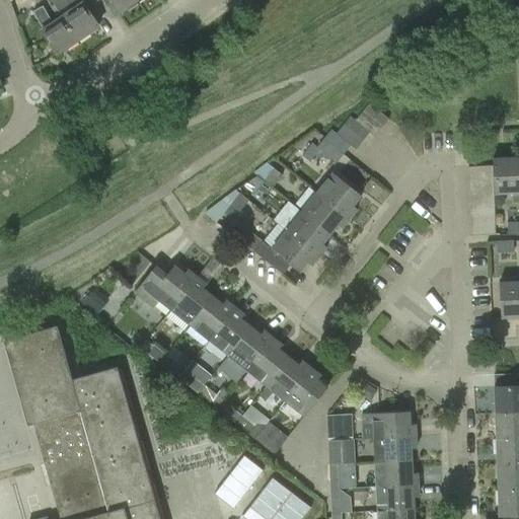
[(52,0),(51,1),(61,17),(78,42),(99,27),(86,9),(94,3),(92,0),(52,0)]
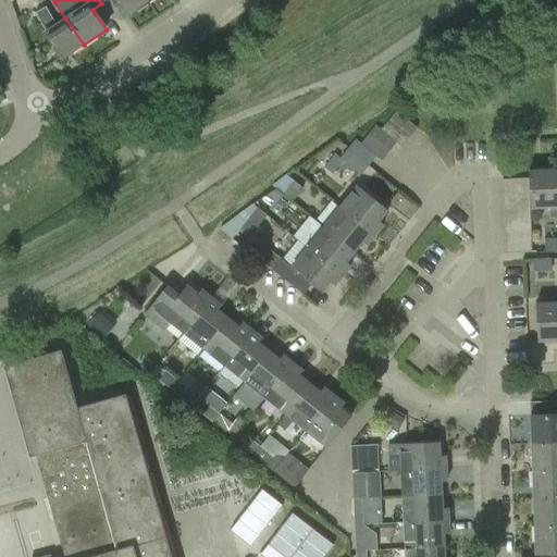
[(147,2),(145,0),(99,0),(101,3),(107,0),(111,0),(124,17),(147,2)]
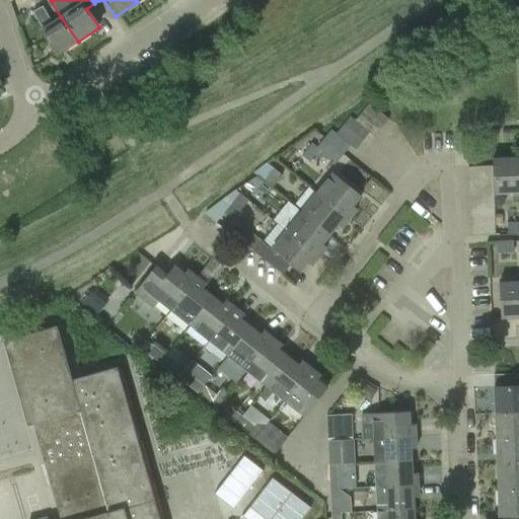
[(61,17),(52,23),(43,7),(32,12),(43,29),(40,31),(57,56),(78,42),(61,17)]
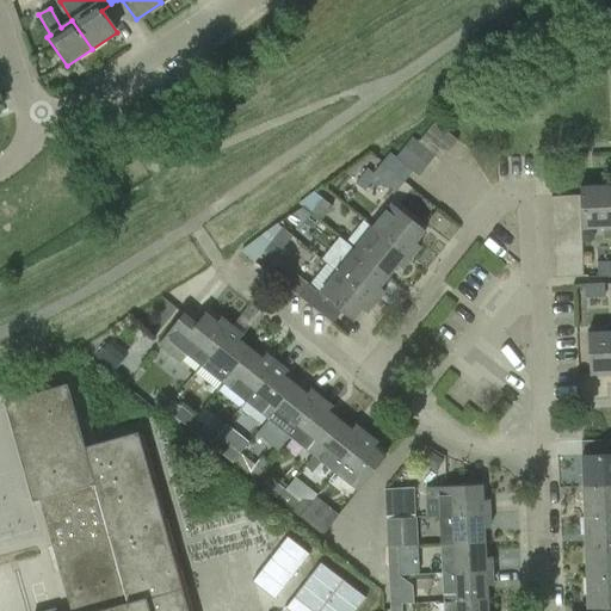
[(449,150),(457,141),(434,122),(426,133),(449,150)]
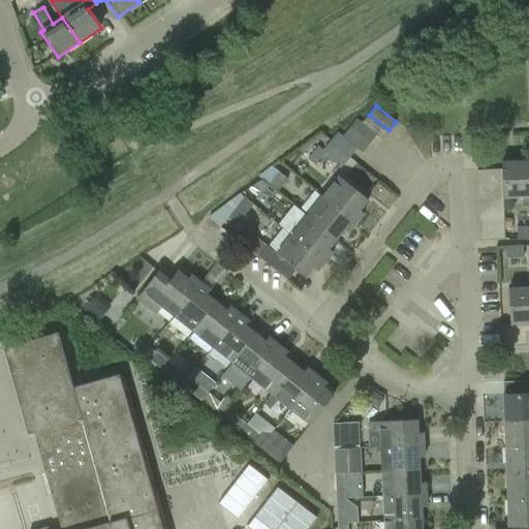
[(362,123),(361,123),(376,135),(381,139),(389,130),(369,115),(362,123)]
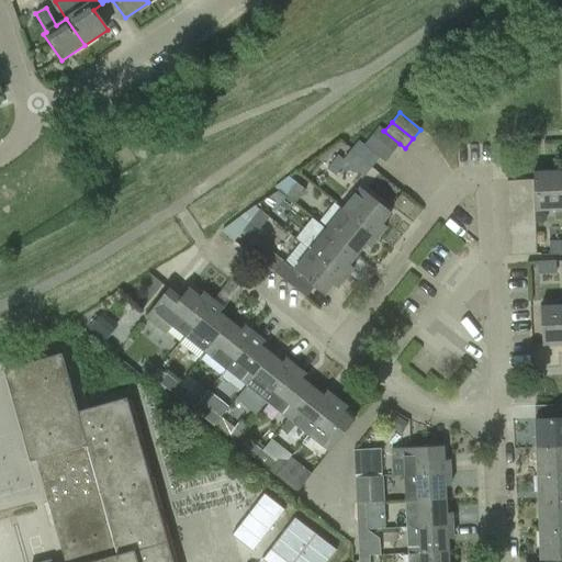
[(378,126),(370,136),(392,154),(400,144),(383,131),(378,126)]
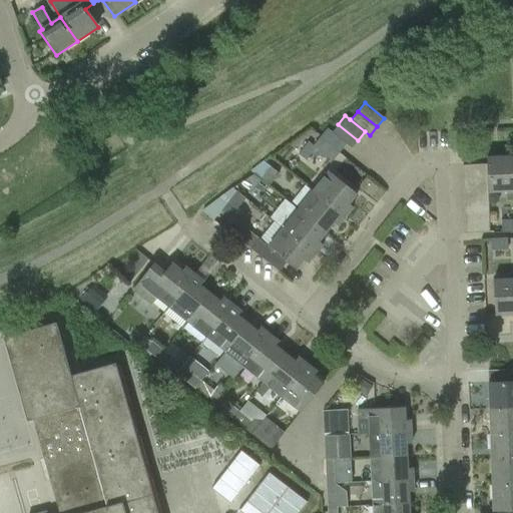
[(338,124),(332,133),(346,144),(351,148),(358,140),(338,124)]
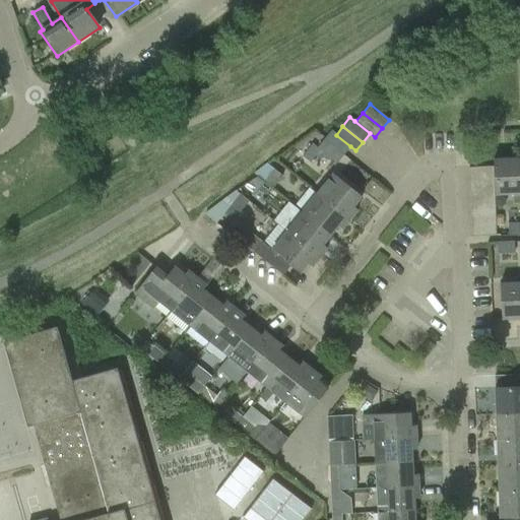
[(350,146),(336,135),(331,130),(324,139),(343,154),(350,146)]
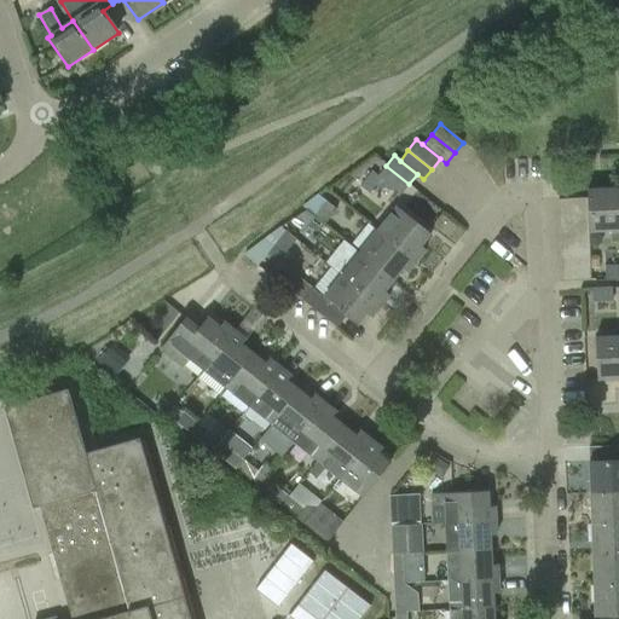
[(400,195),(409,184),(386,166),(377,175),(371,171),(359,186),(369,194),(381,179),(400,195)]
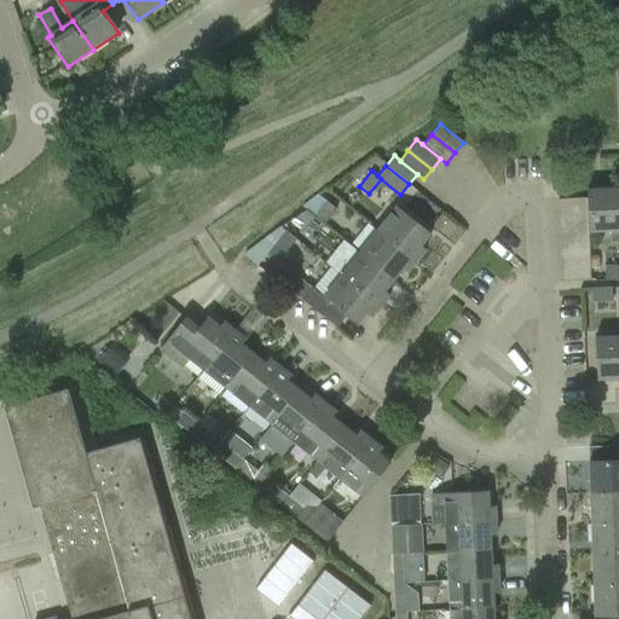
[(618,185),(589,187),(590,231),(618,230),(618,185)]
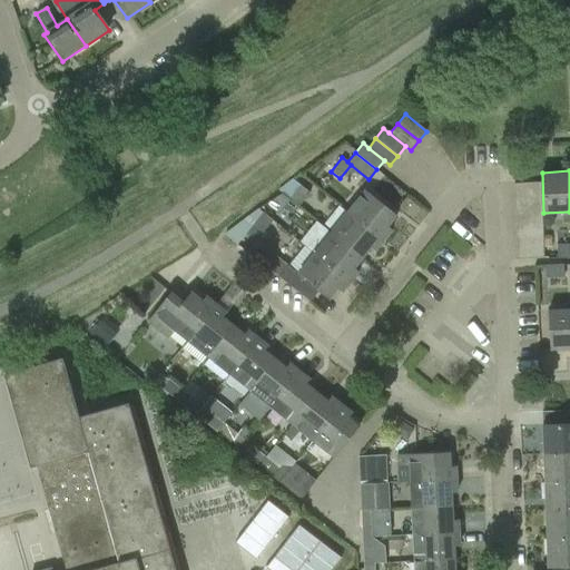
[(541,183),(514,184),(514,197),(541,195),(541,183)]
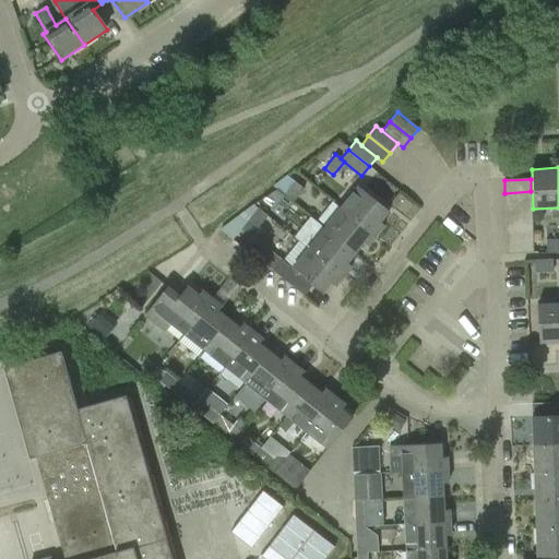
[(285,194),(284,195),(288,200),(294,203),(304,190),(295,182),(285,194)]
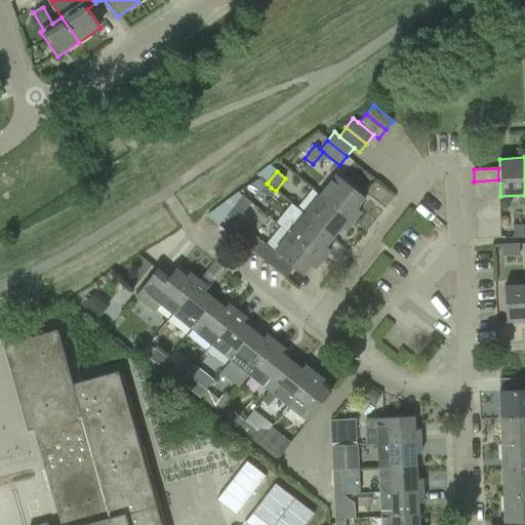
[(322,195),(354,221),(362,211),(358,208),(365,199),(337,176),(322,195)]
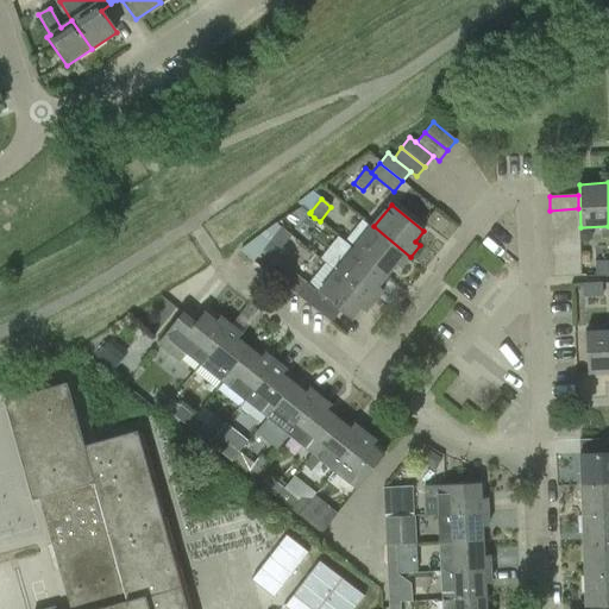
[(578,208),(550,211),(551,224),(579,223),(578,208)]
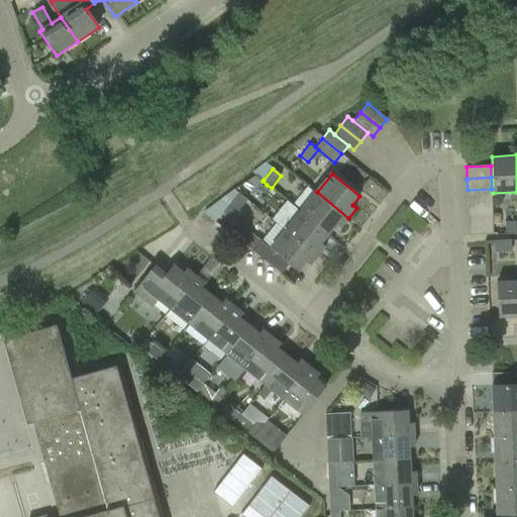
[(243,196),(247,200),(252,203),(267,185),(263,181),(259,178),(248,191),(247,190),(243,196)]
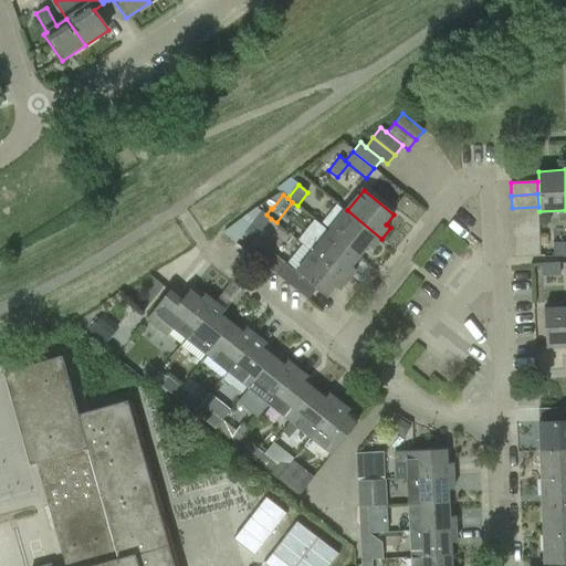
[(538,207),(512,208),(512,220),(538,219),(538,207)]
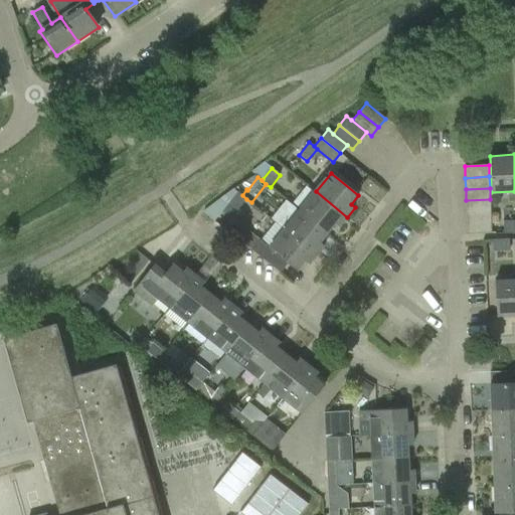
[(301,210),(329,232),(336,223),(340,226),(347,217),(316,191),(301,210)]
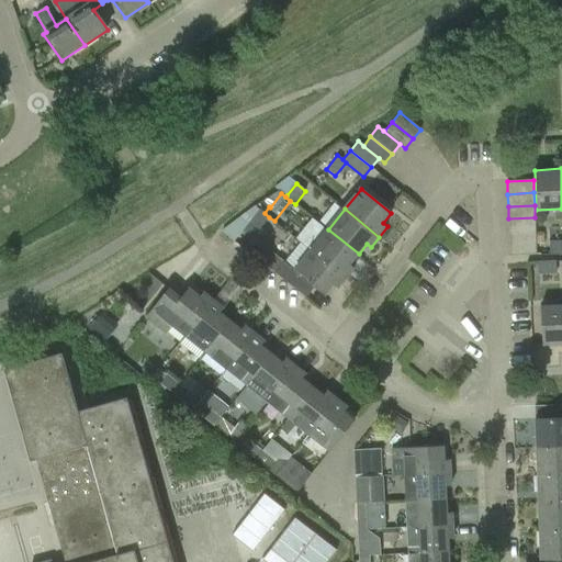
[(269,217),(265,213),(259,210),(243,231),(251,238),(269,217)]
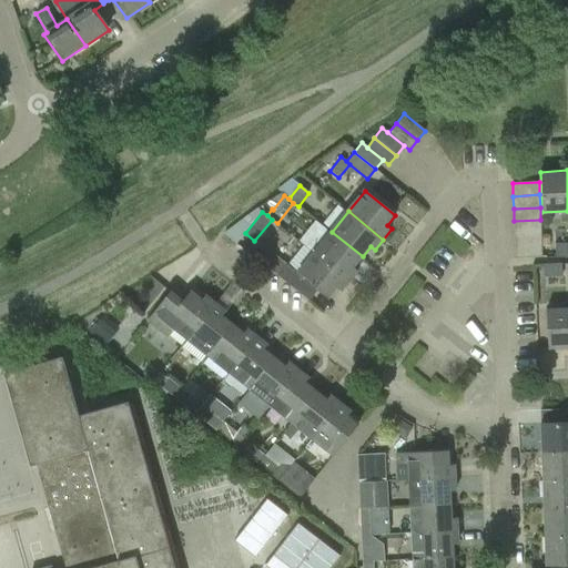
[(363,256),(332,232),(314,252),(351,281),(358,271),(354,266),(363,256)]
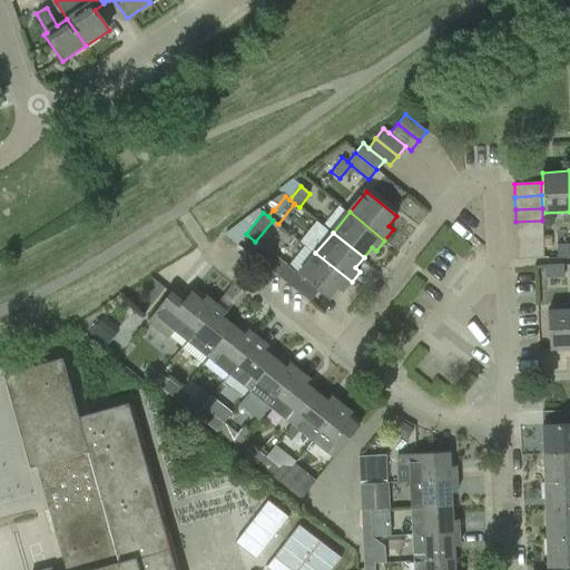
[(557,259),(569,258),(569,244),(556,245),(557,259)]
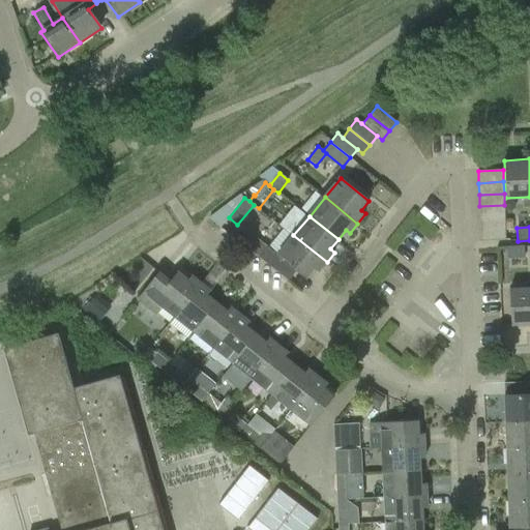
[(327,262),(293,235),(278,254),(269,246),(260,257),(289,281),(297,271),(306,278),(315,268),(319,271),(327,262)]
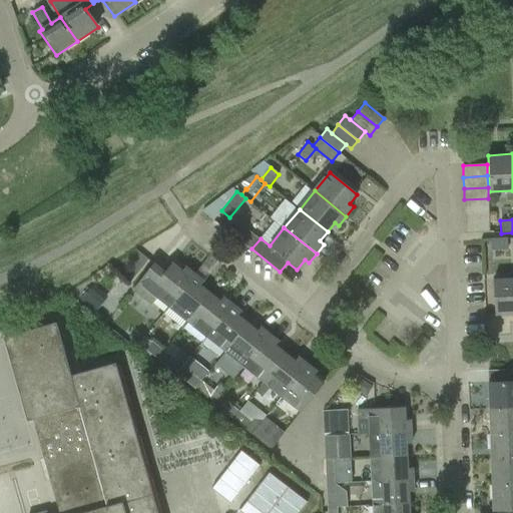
[(506,237),(492,238),(490,238),(491,250),(507,250),(506,237)]
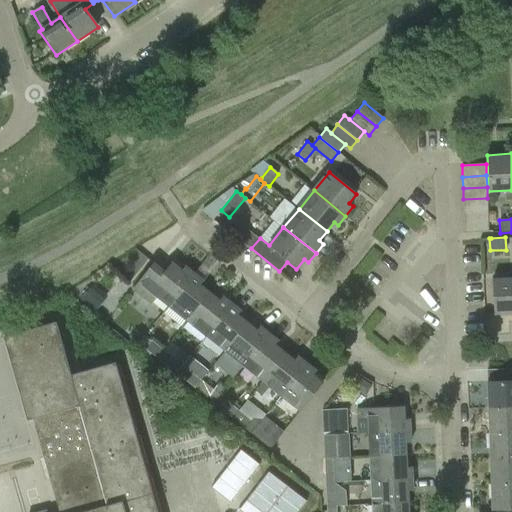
[(150,304),(155,297),(169,307),(194,274),(185,266),(182,270),(172,263),(164,272),(153,263),(132,290),(150,304)]
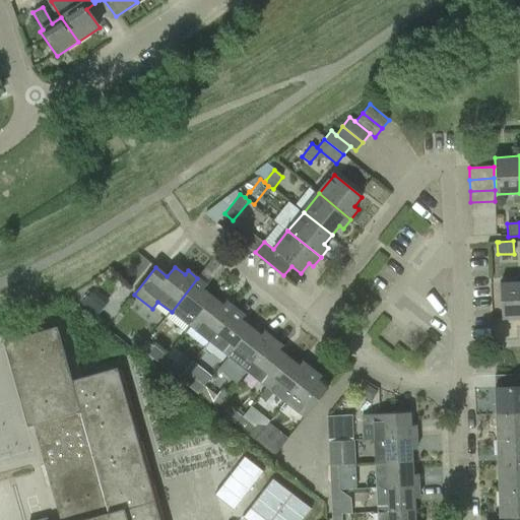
[(172,312),(190,327),(213,297),(203,288),(206,285),(197,278),(172,312)]
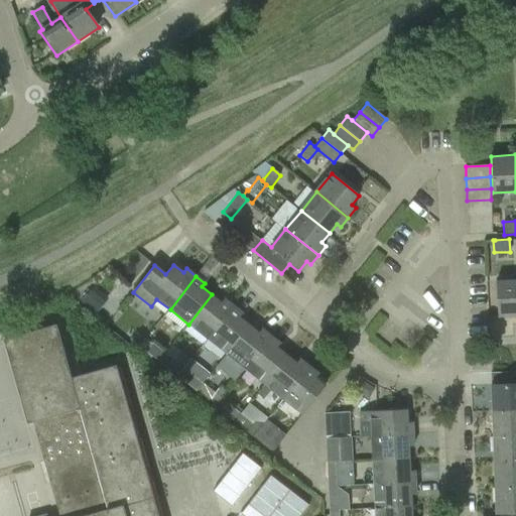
[(515,278),(497,280),(499,316),(515,315),(515,278)]
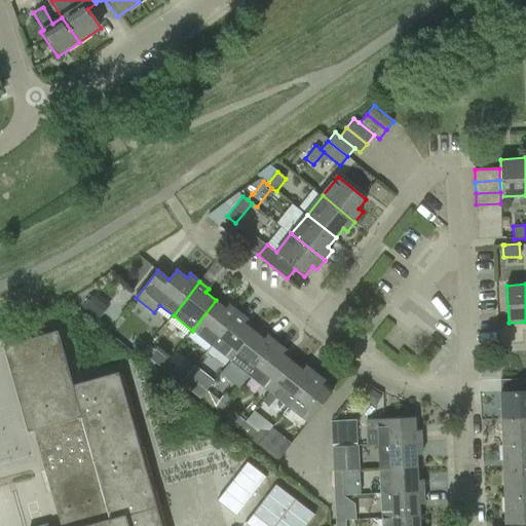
[(108,304),(95,294),(83,308),(96,318),(108,304)]
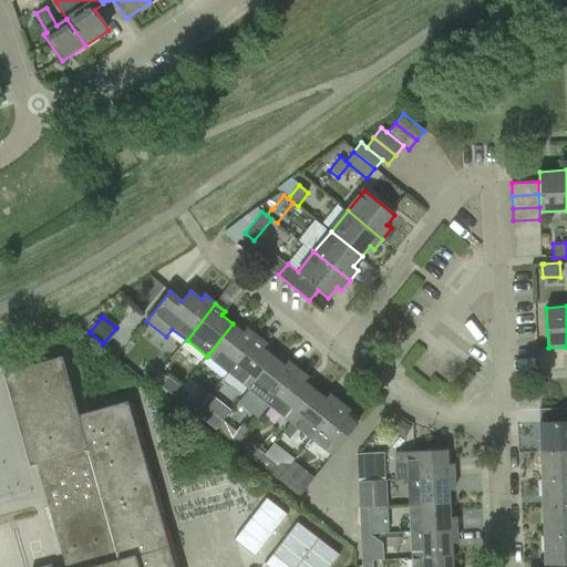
[(233,323),(207,357),(228,373),(256,336),(246,328),(243,332),(233,323)]
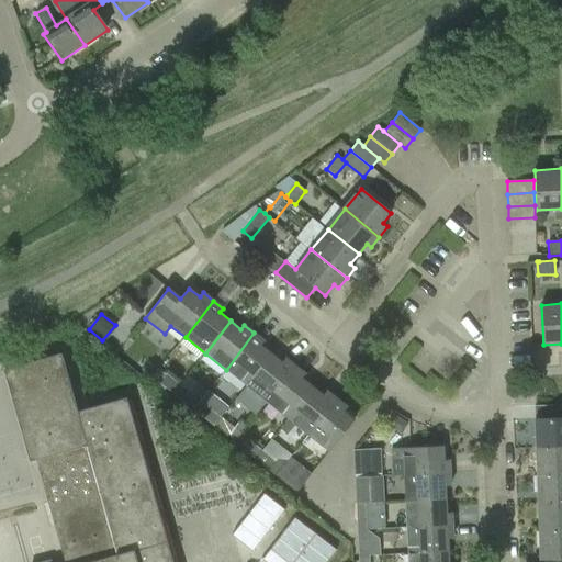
[(247,386),(271,353),(260,346),(265,340),(254,333),(226,370),(247,386)]
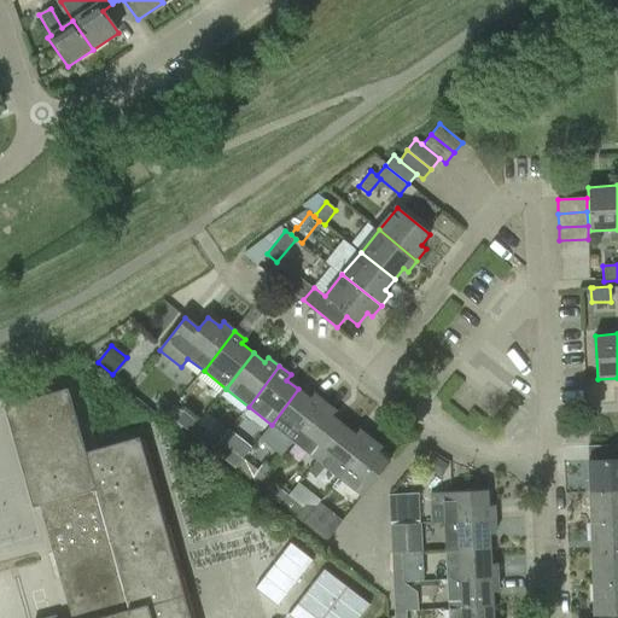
[(272,425),(295,443),(325,403),(314,394),(310,398),(298,389),(272,425)]
